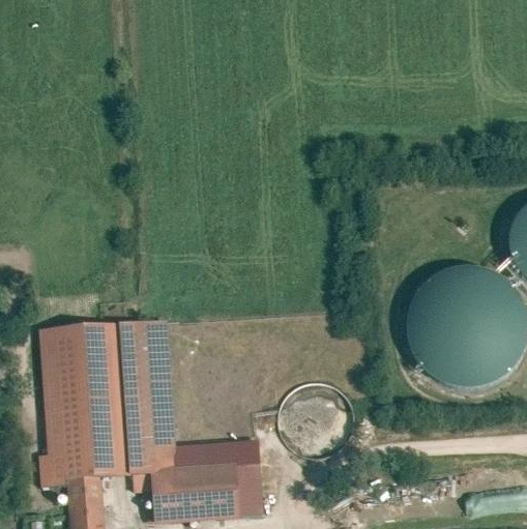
[(511,214),(507,229),(506,244),(511,258),(520,270),(526,275),(526,199),(521,203),(511,214)]
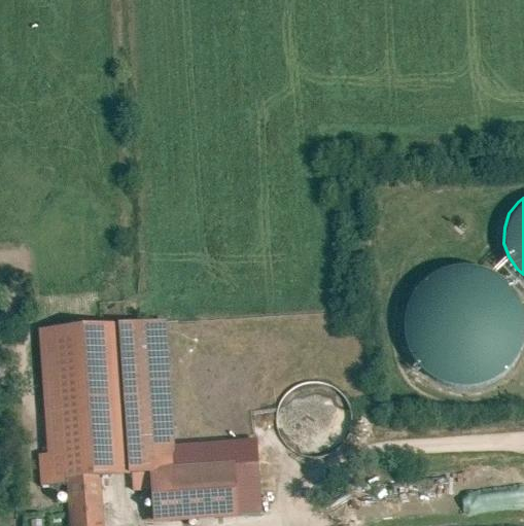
[(411,288),(404,306),(403,325),(407,344),(418,360),(432,373),(451,380),(470,381),(489,376),(507,364),(519,347),(523,334),(523,304),(516,286),(501,271),(482,261),(461,258),(441,264),(424,273),(411,288)]
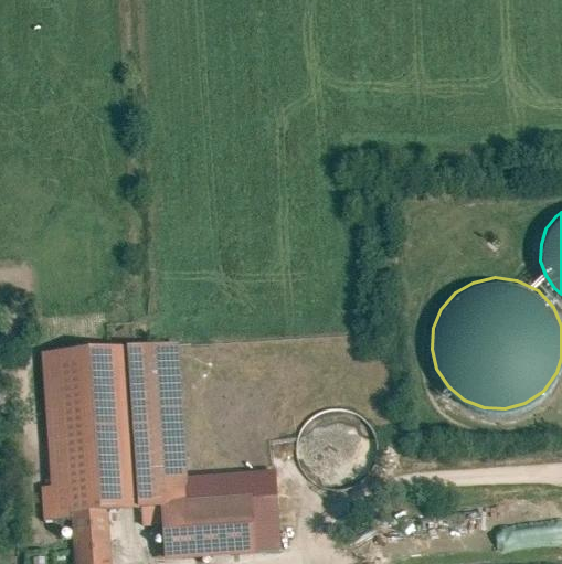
[(158,506),(161,556),(254,551),(251,492),(187,497),(177,340),(124,343),(134,507),(158,506)]
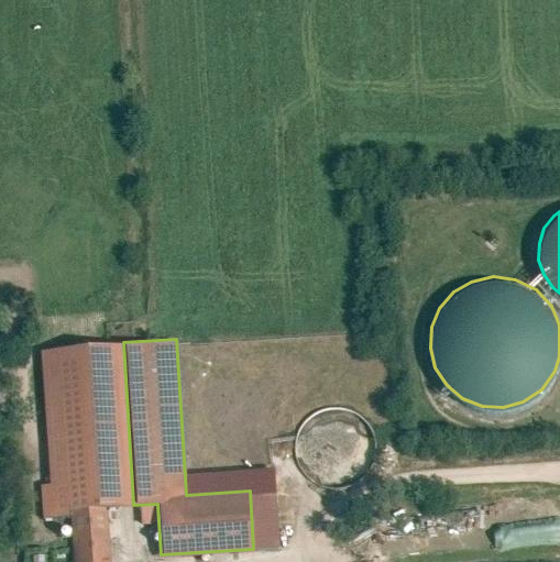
[(114,561),(113,505),(133,505),(123,342),(37,348),(51,509),(77,508),(78,561),(114,561)]
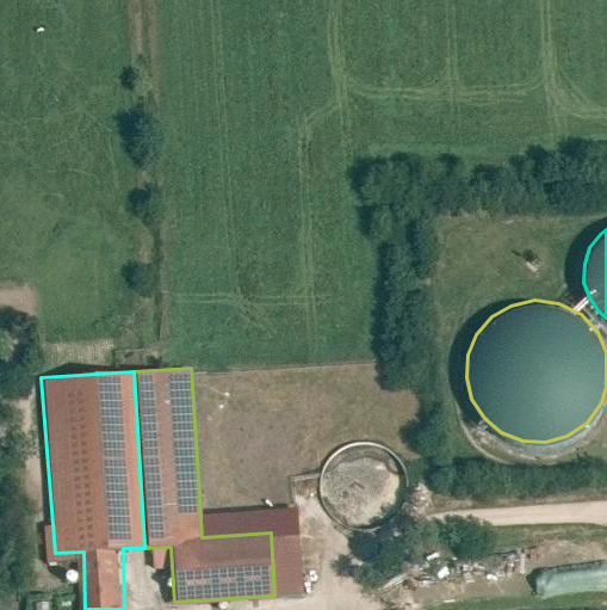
[(415,499),(416,488),(415,476),(413,468),(408,460),(400,450),(394,447),(388,443),(381,441),(372,438),(363,438),(354,441),(346,443),(339,448),(330,455),(323,464),(320,474),(319,482),(319,491),(320,501),(323,511),(329,519),(335,525),(342,530),(354,536),(363,537),(372,537),(381,536),(388,533),(396,528),(403,522),(408,516),(413,507),(415,499)]
